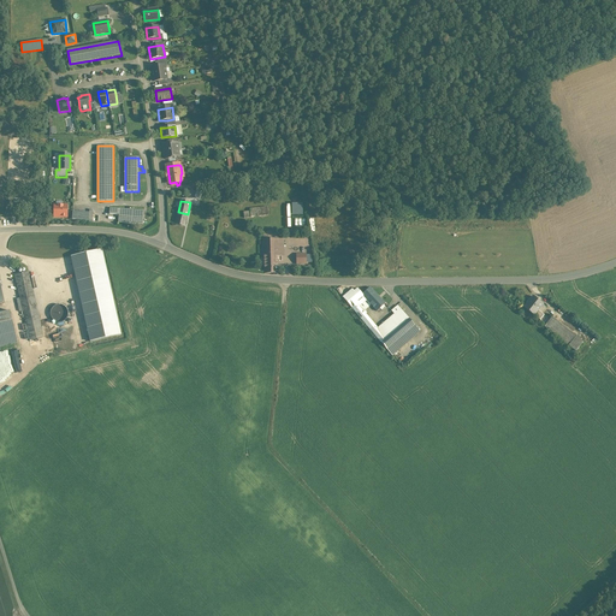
[(67,206),(54,205),(54,217),(67,218),(67,206)]
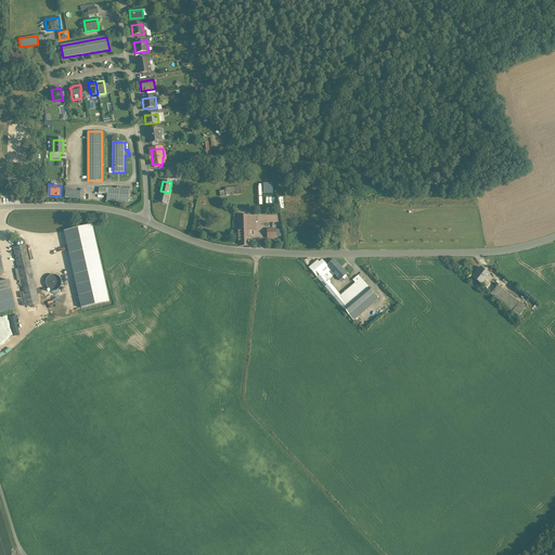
[(241,186),(229,188),(230,195),(246,193),(241,186)]
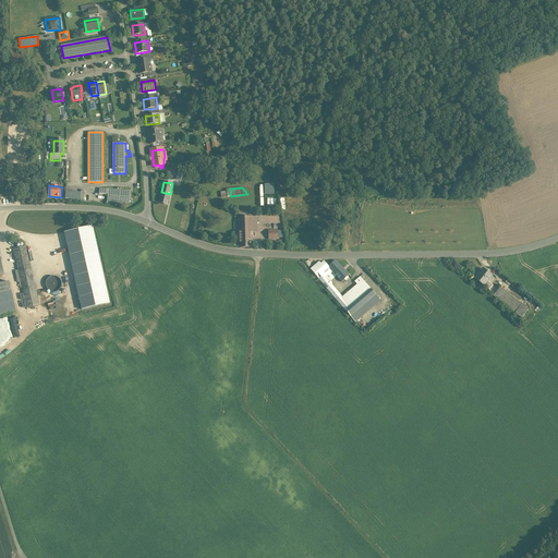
[(131,191),(99,189),(99,194),(108,194),(107,202),(130,203),(131,191)]
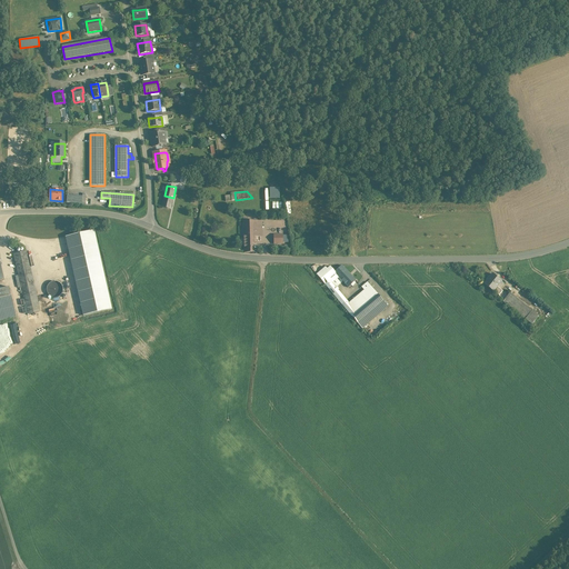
[(231,196),(215,197),(216,202),(236,200),(235,192),(231,193),(231,196)]
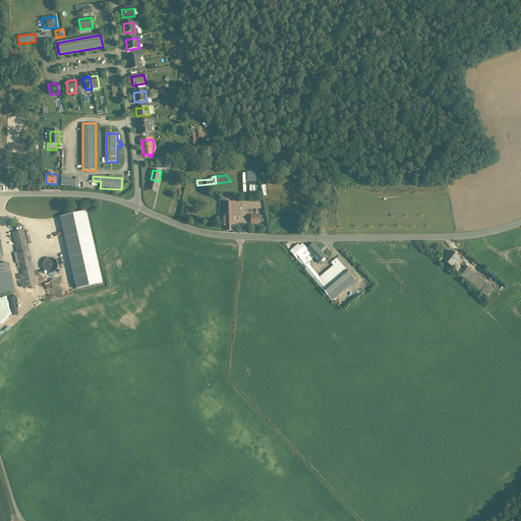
[(159,181),(151,179),(149,189),(156,191),(159,181)]
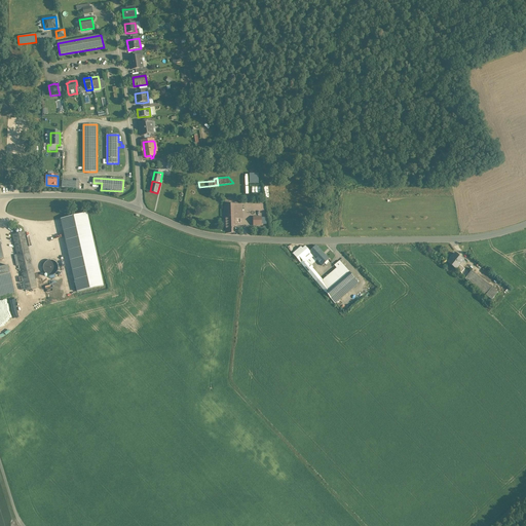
[(241,204),(225,205),(226,226),(236,225),(242,225),(241,204)]
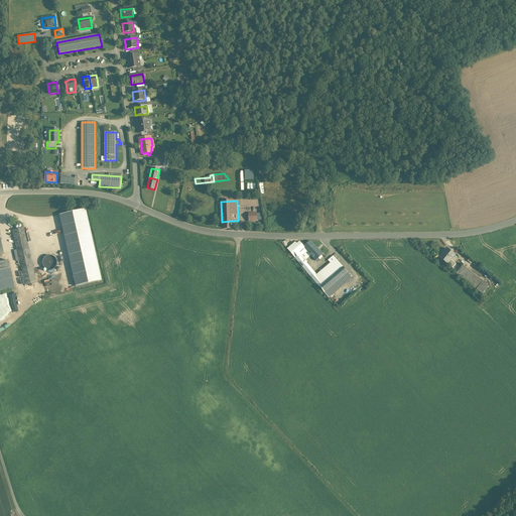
[(85,210),(60,216),(77,286),(101,281),(85,210)]
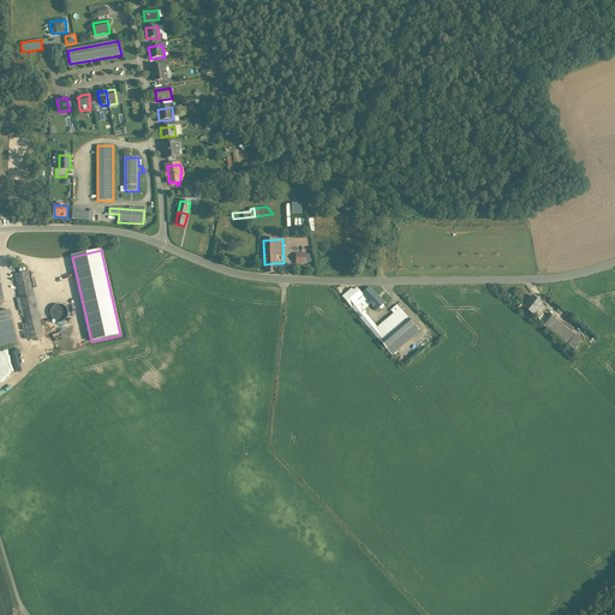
[(264,264),(263,264),(264,273),(278,273),(276,263),(264,264)]
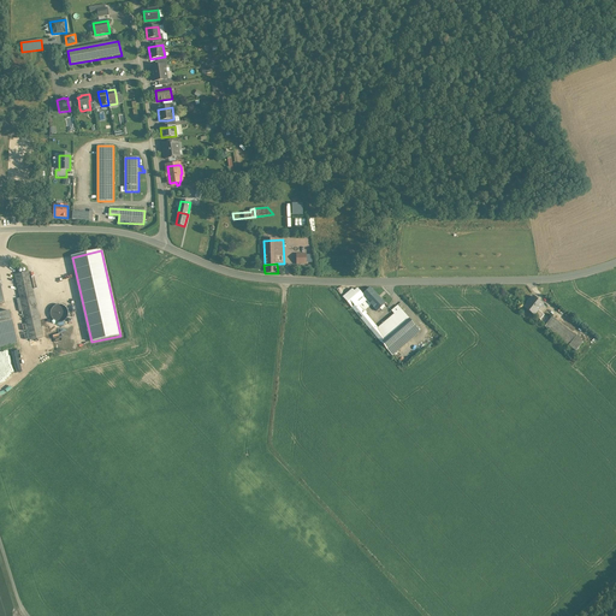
[(29,271),(15,274),(19,298),(23,311),(29,341),(43,337),(29,271)]
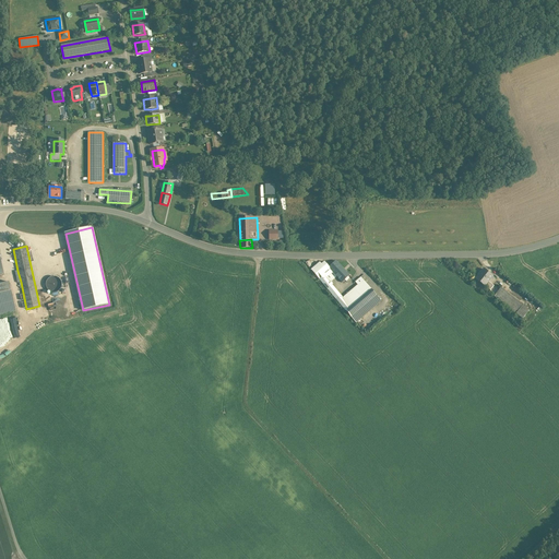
[(358,299),(351,307),(343,298),(331,284),(330,283),(336,276),(342,283),(345,280),(349,275),(335,261),(329,268),(324,262),(321,264),(320,263),(311,270),(321,282),(356,323),(369,312),(364,306),(364,307),(358,299)]
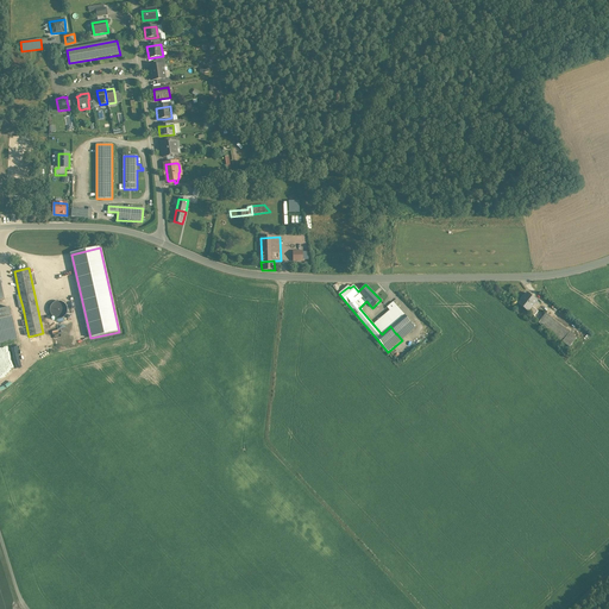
[(537,301),(527,293),(527,294),(521,300),(518,303),(528,312),(534,316),(538,312),(532,307),(537,301)]
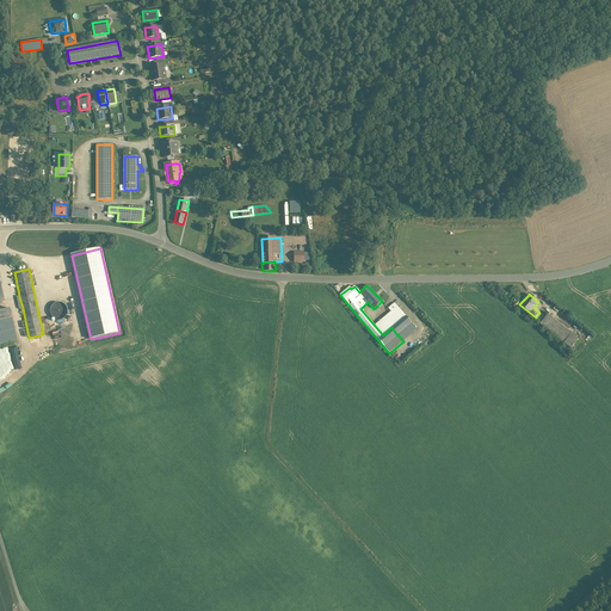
[(67,314),(67,312),(67,308),(65,304),(62,303),(59,302),(55,303),(53,306),(51,308),(50,312),(51,315),(53,318),(56,319),(59,320),(62,319),(65,318),(67,314)]
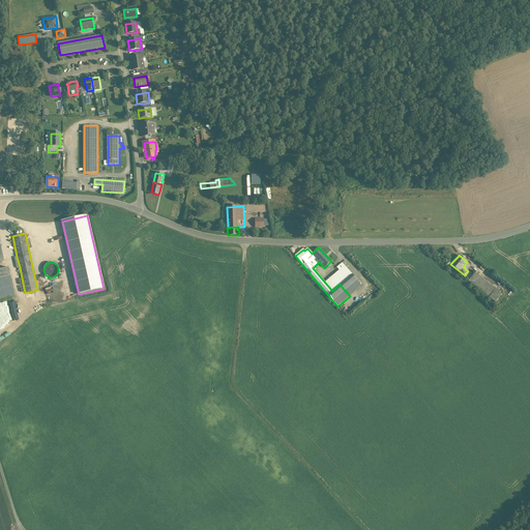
[(339,270),(325,283),(332,291),(340,284),(351,273),(345,266),(339,270)]
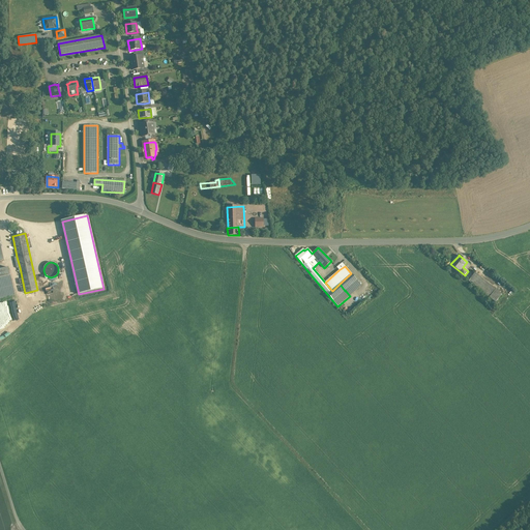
[(8,267),(0,269),(0,298),(15,295),(8,267)]
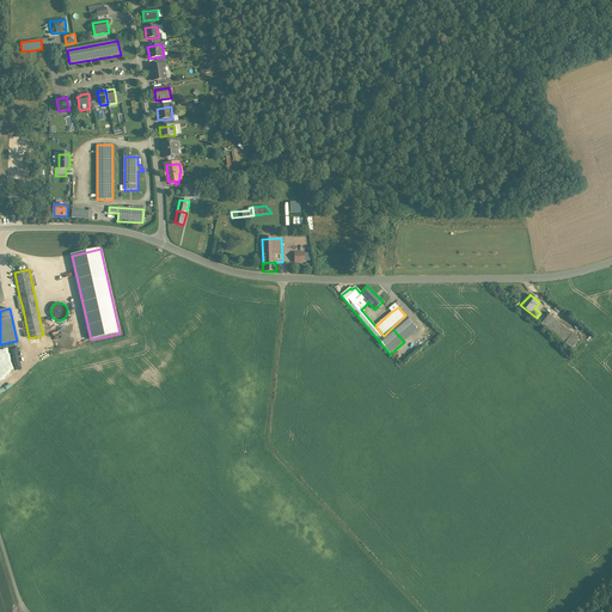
[(405,316),(392,328),(398,336),(398,335),(412,324),(405,316)]
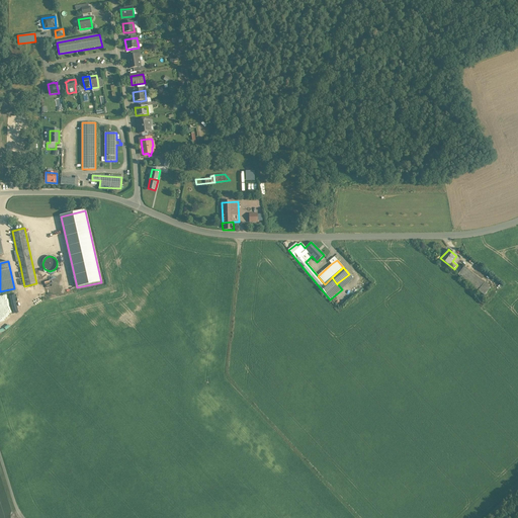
[(469,271),(464,267),(457,274),(463,279),(469,271)]
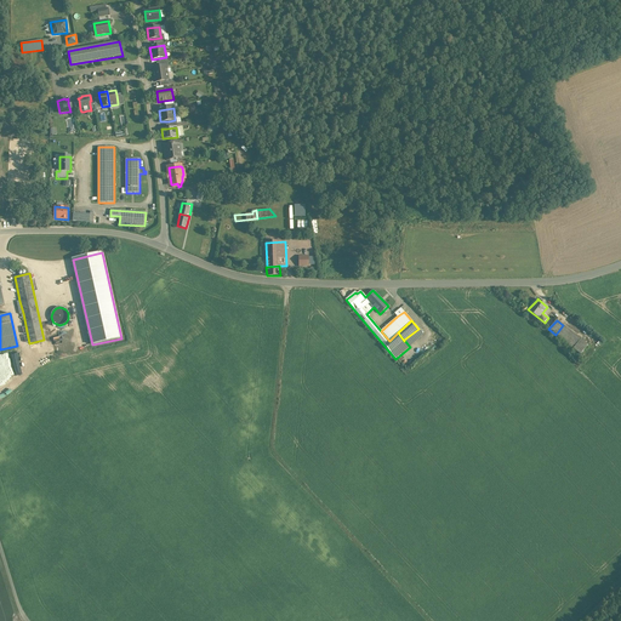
[(581,340),(563,325),(556,335),(574,349),(581,340)]
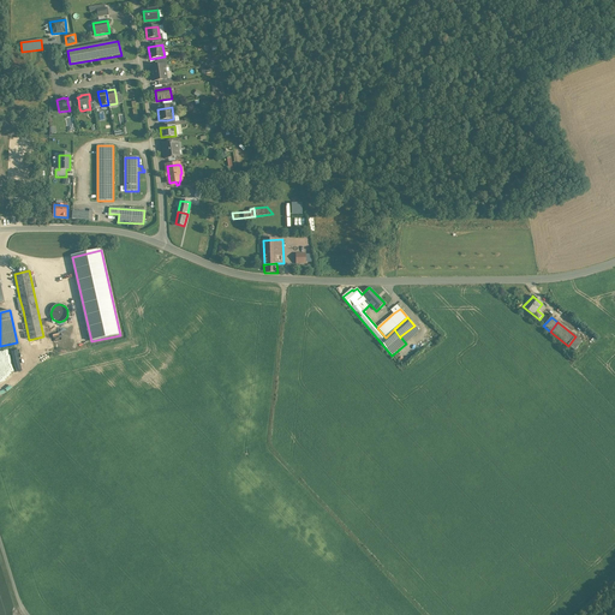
[(415,326),(400,336),(406,344),(419,332),(415,326)]
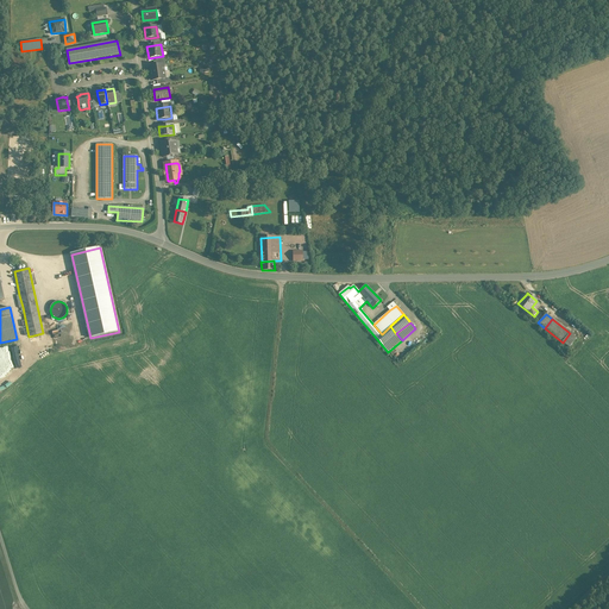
[(429,322),(422,328),(432,338),(438,332),(429,322)]
